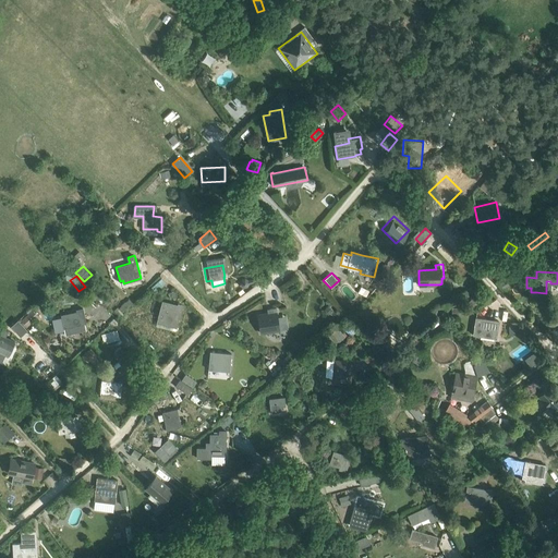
[(79,294),(84,302),(92,295),(86,288),(79,294)]
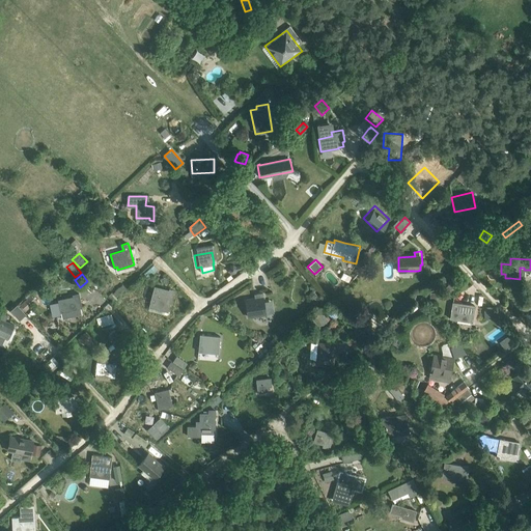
[(447,295),(449,292),(451,295),(456,287),(447,280),(441,289),(447,295)]
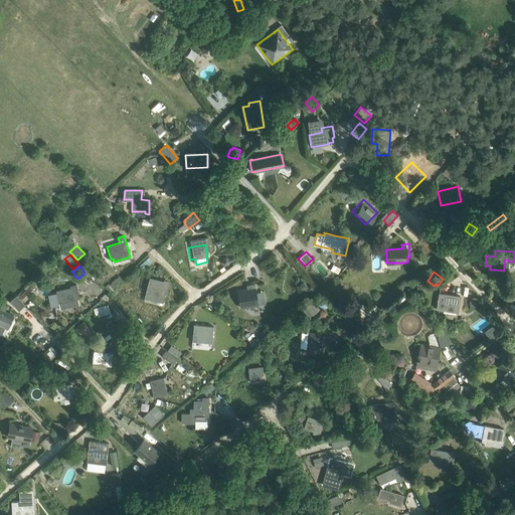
[(145,298),(163,302),(168,283),(150,278),(145,298)]
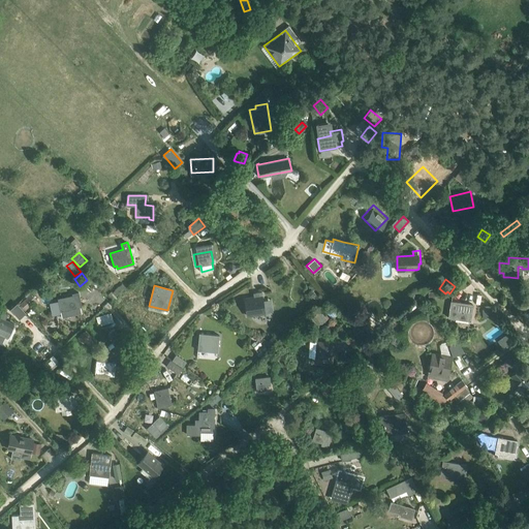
[(311,289),(307,293),(312,301),(317,297),(311,289)]
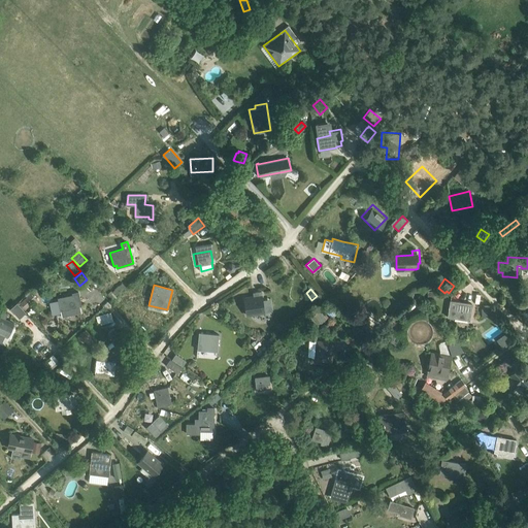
[(253,293),(253,296),(244,298),(246,316),(264,312),(262,295),(261,292),(253,293)]
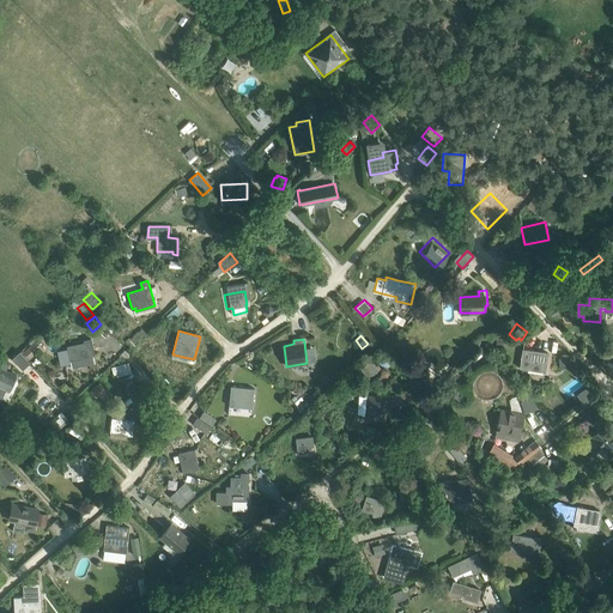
[(35,340),(20,353),(28,360),(41,347),(35,340)]
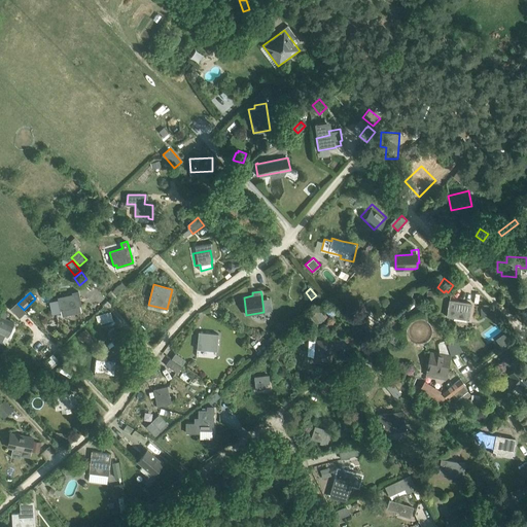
[(61,316),(71,314),(70,308),(79,306),(79,302),(82,302),(82,297),(81,295),(77,296),(77,292),(57,297),(60,310),(61,316)]
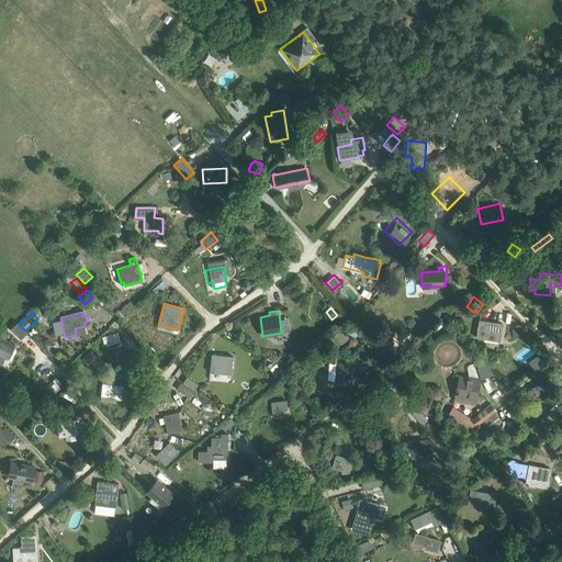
[(503,323),(480,319),(478,330),(476,337),(495,340),(499,340),(502,327),(503,323)]
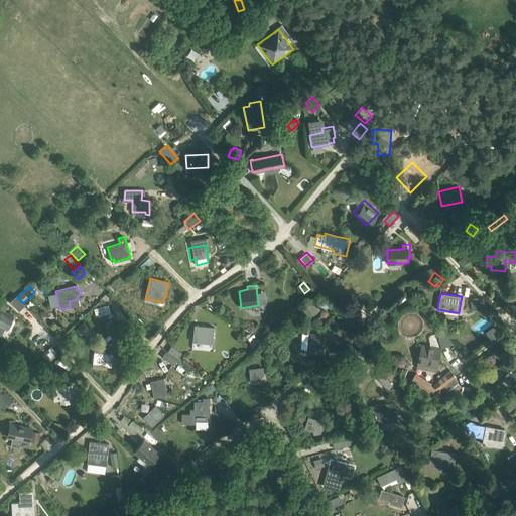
[(19,310),(24,305),(16,296),(10,301),(19,310)]
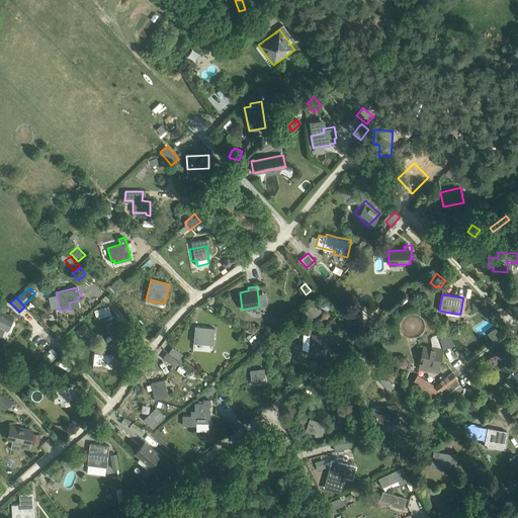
[(472,299),(473,311),(481,310),(481,298),(472,299)]
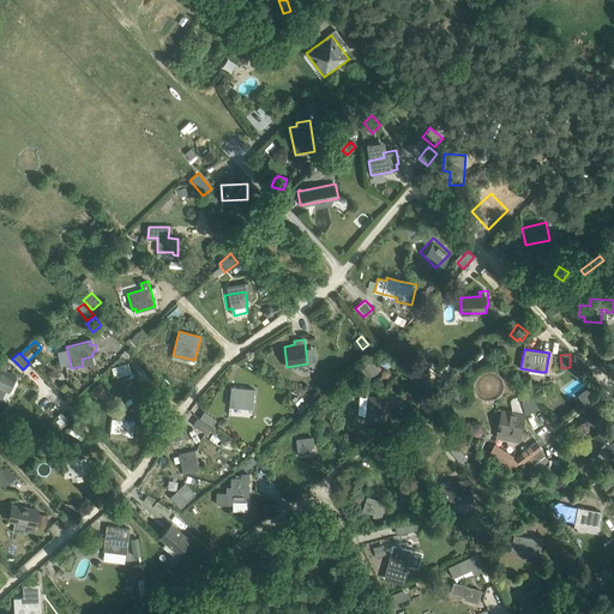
[(369,379),(379,371),(371,359),(360,368),(369,379)]
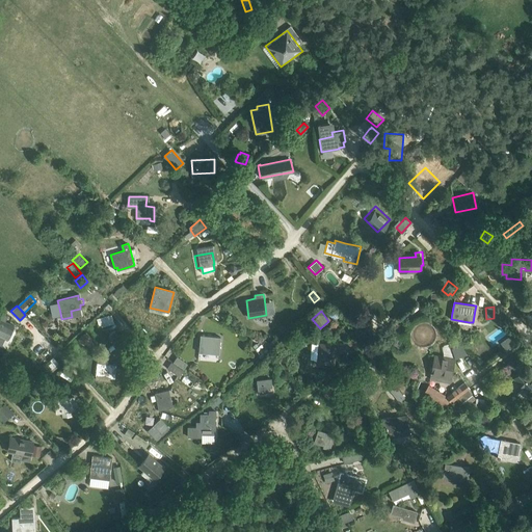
[(97,319),(100,327),(114,323),(111,315),(97,319)]
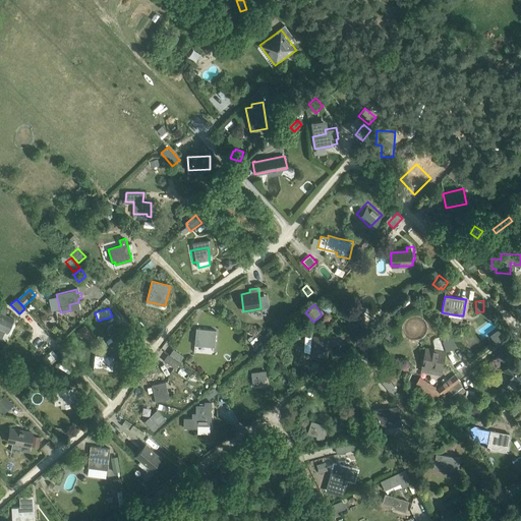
[(0,330),(7,333),(14,319),(0,310),(0,330)]
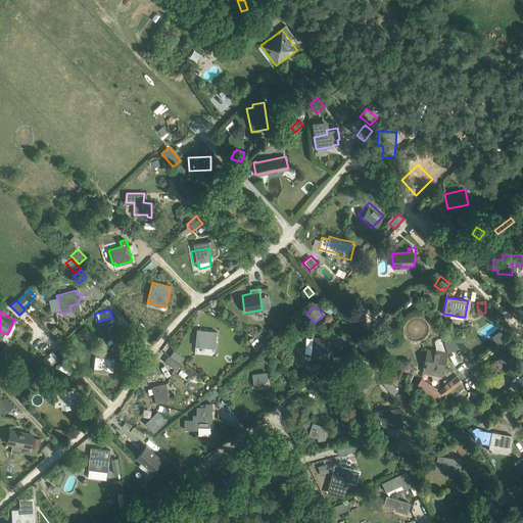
[(348,329),(355,337),(363,330),(354,322),(348,329)]
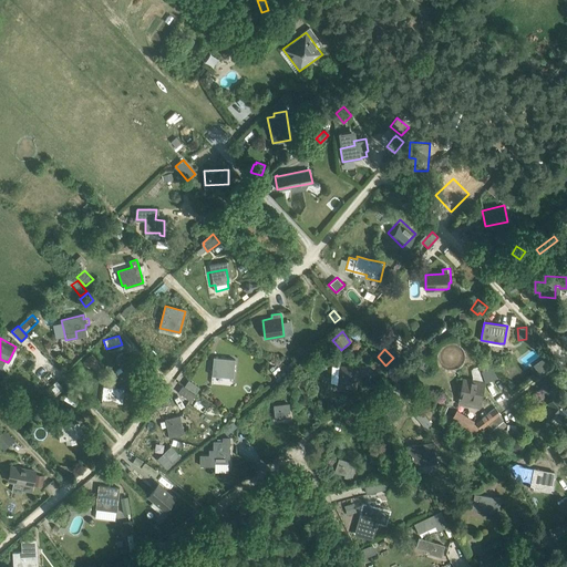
[(419,350),(410,357),(413,361),(422,354),(419,350)]
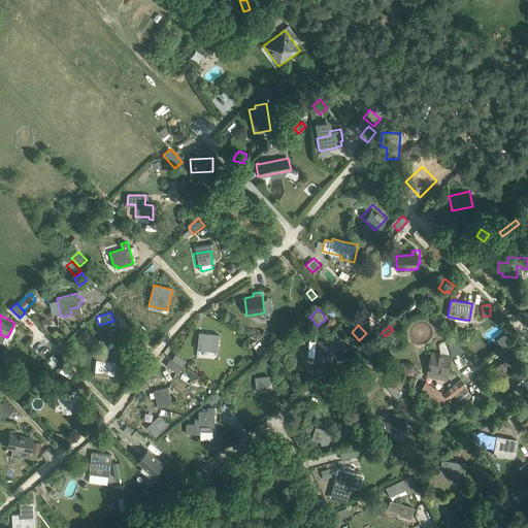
[(119,334),(113,328),(108,332),(112,338),(119,334)]
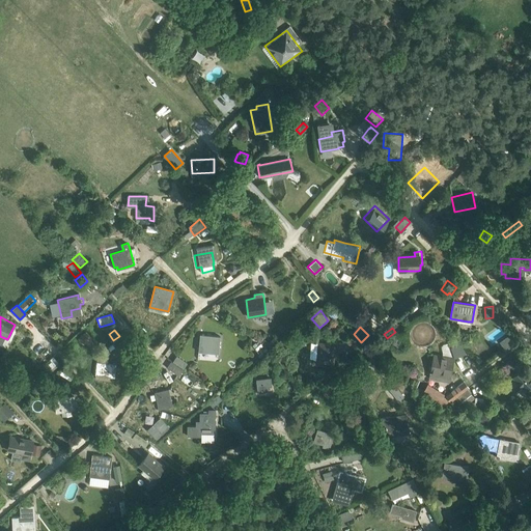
[(79,339),(85,345),(87,344),(89,347),(94,342),(91,339),(93,338),(87,332),(79,339)]
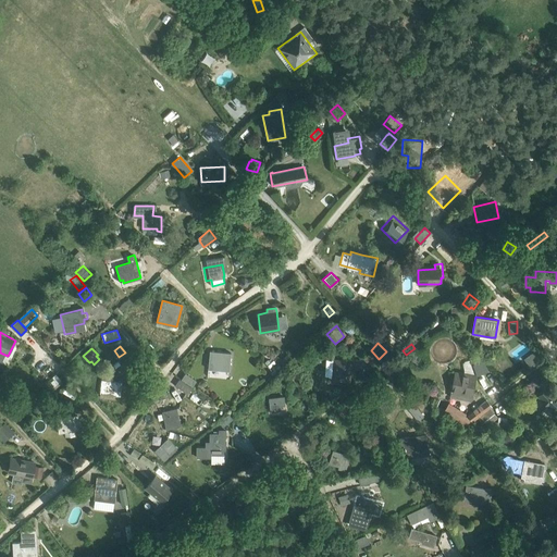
[(231,353),(210,350),(209,358),(211,358),(211,362),(209,362),(208,369),(219,370),(229,371),(230,363),(231,353)]
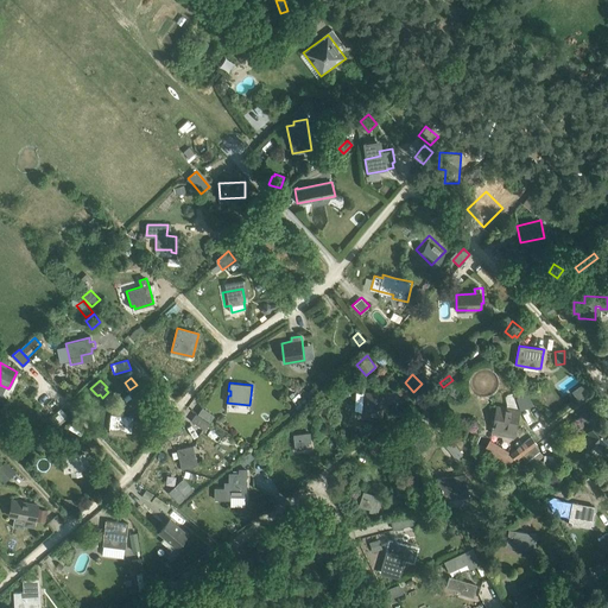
[(584,384),(574,388),(577,397),(588,392),(584,384)]
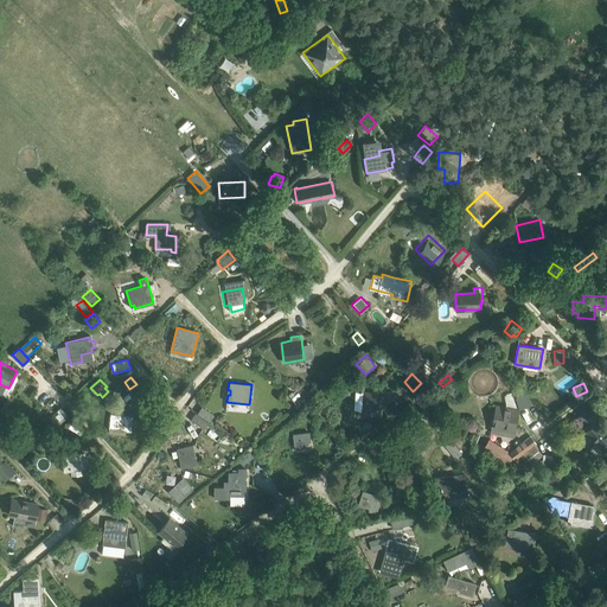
[(383,393),(363,391),(360,417),(381,419),(383,393)]
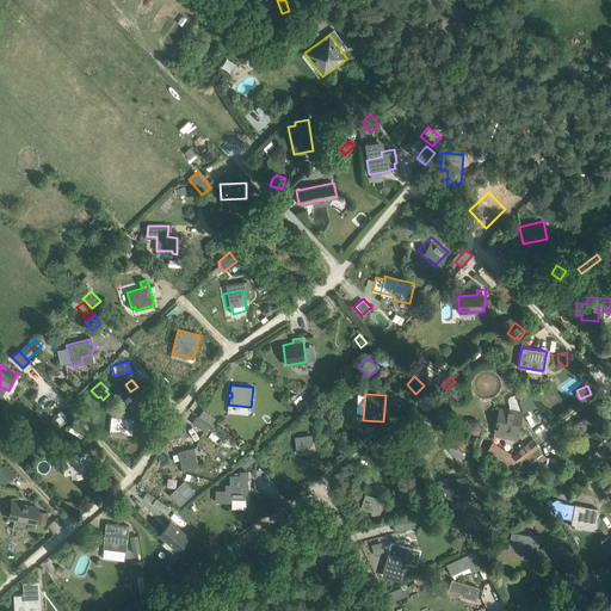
[(518,395),(510,396),(512,406),(519,403),(518,395)]
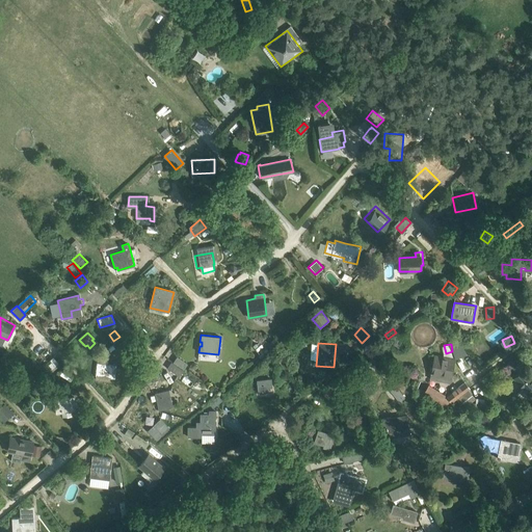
[(452,348),(456,358),(468,354),(463,345),(452,348)]
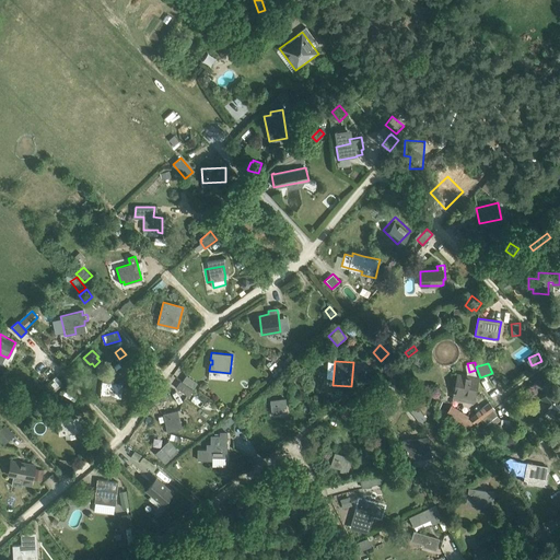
[(453,395),(475,399),(478,376),(457,373),(453,395)]
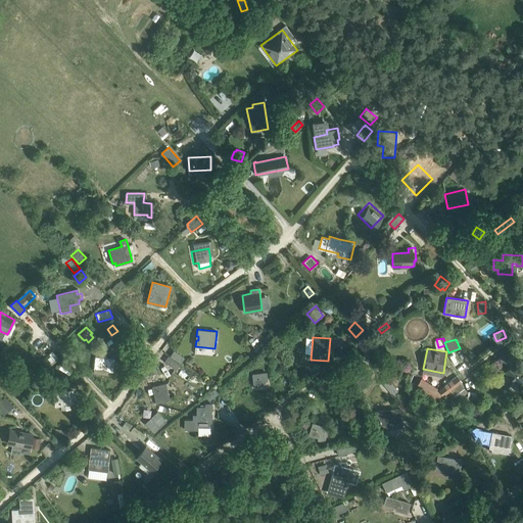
[(53,351),(49,354),(50,357),(48,359),(52,365),(59,359),(53,351)]
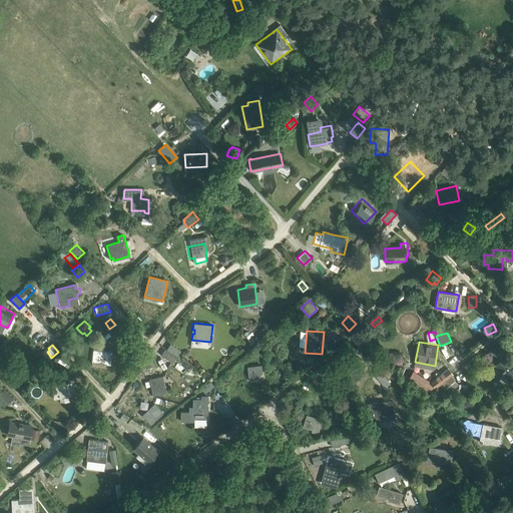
[(102,351),(94,350),(92,362),(97,362),(97,363),(106,364),(106,363),(110,364),(112,352),(110,352),(110,350),(107,350),(107,352),(102,351)]
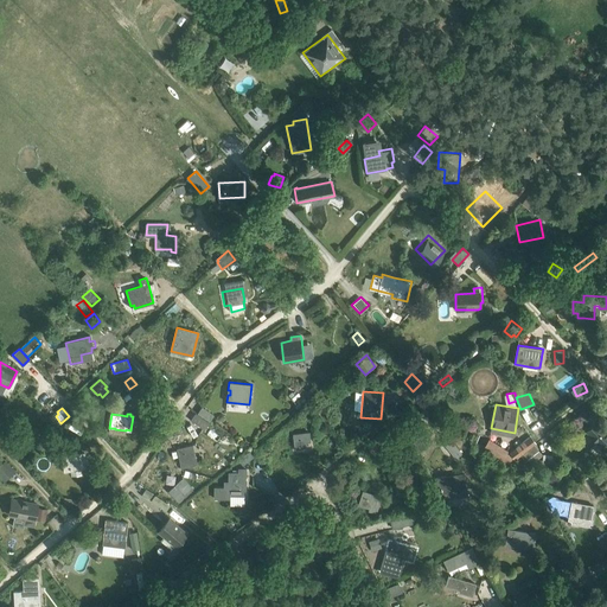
[(205,420),(196,414),(191,420),(204,429),(209,422),(205,420)]
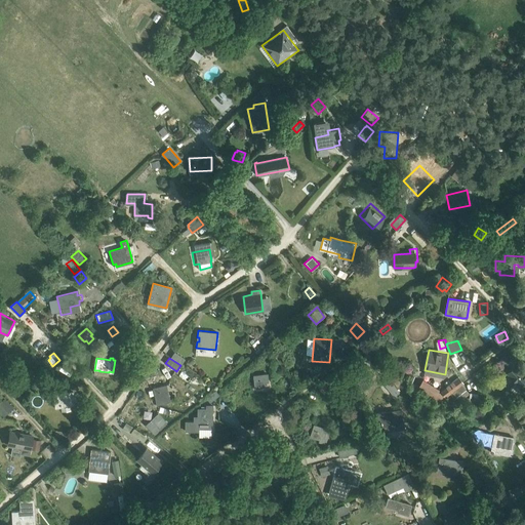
[(515,392),(524,380),(524,367),(522,371),(515,364),(506,374),(516,384),(511,389),(515,392)]
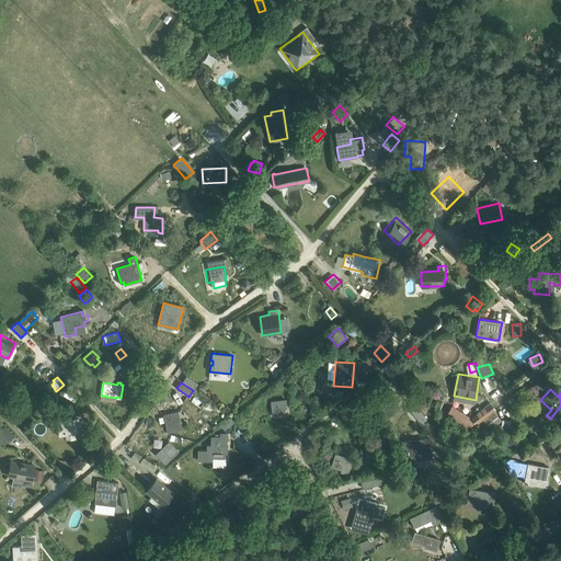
[(385,416),(395,410),(386,396),(376,402),(385,416)]
